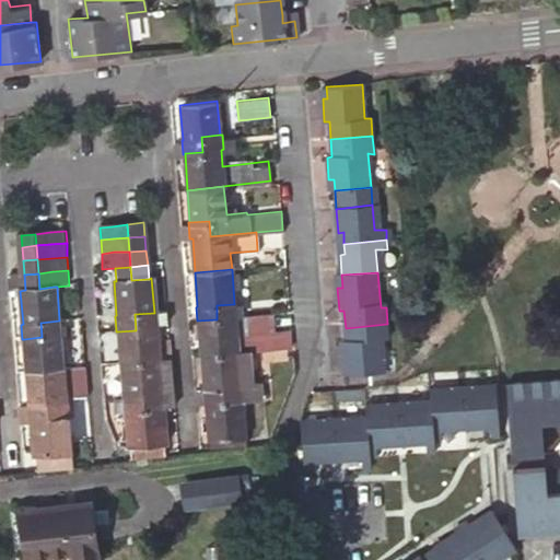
[(24,275),(9,277),(10,291),(20,291),(25,290),(24,275)]
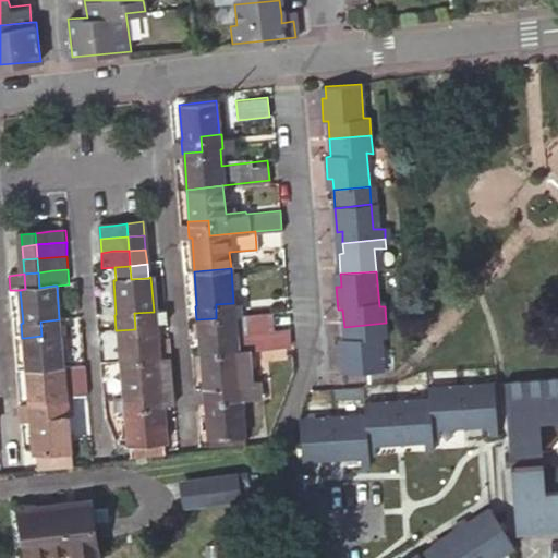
[(198,320),(201,353),(218,352),(217,336),(274,332),(273,314),(238,317),(237,302),(233,303),(216,304),(216,318),(196,319),(196,320),(198,320)]
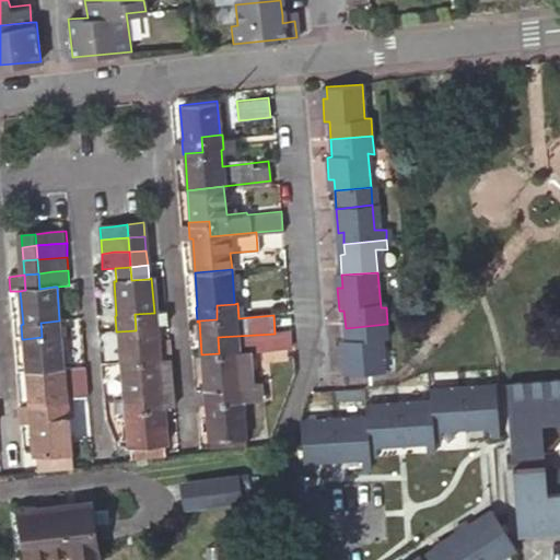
[(121,366),(159,362),(156,345),(155,326),(156,326),(155,312),(154,313),(135,314),(136,330),(118,331),(121,366)]
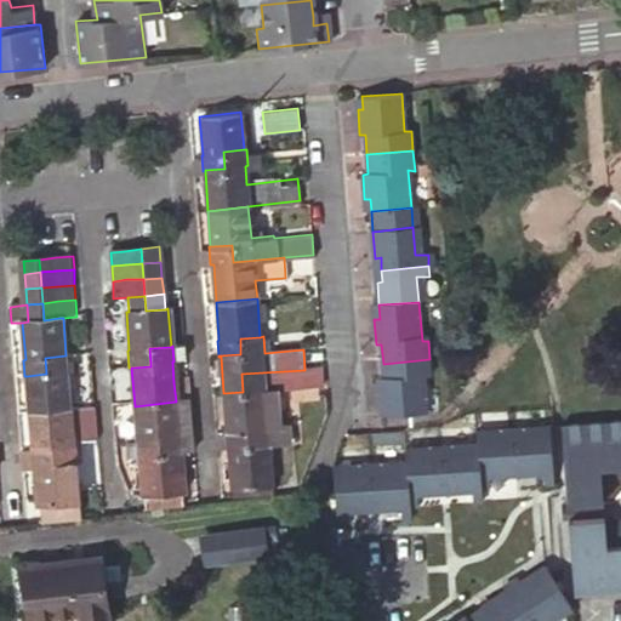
[(68,355),(66,355),(45,358),(46,374),(27,376),(29,411),(69,409),(67,374),(68,372),(68,355)]
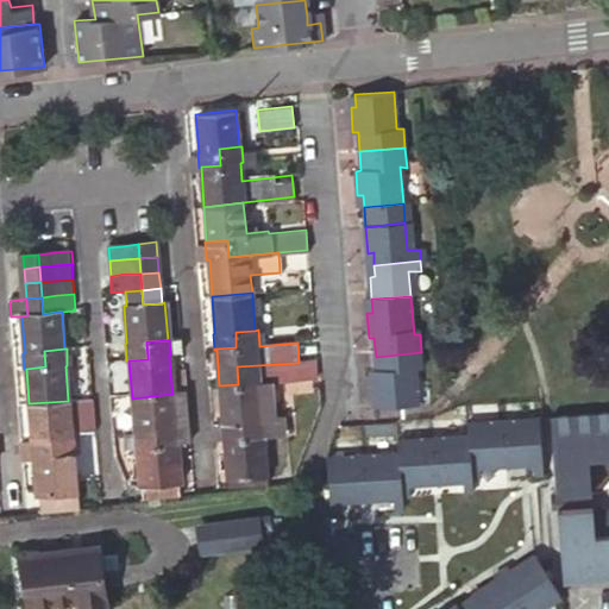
[(380,412),(420,409),(416,371),(422,371),(421,352),(376,357),(377,376),(371,377),(374,401),(378,400),(380,412)]
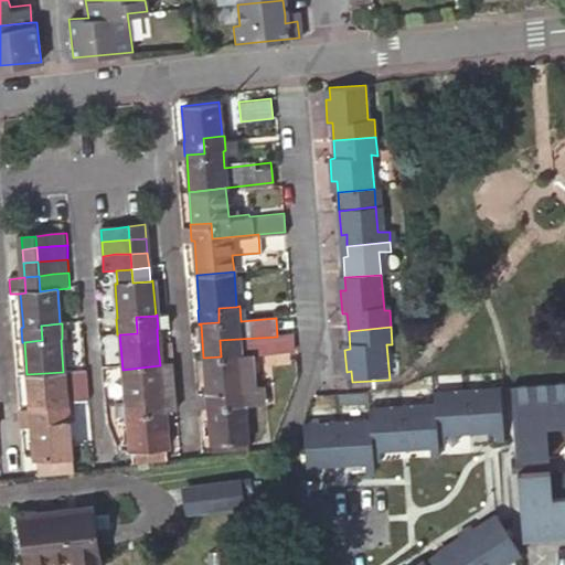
[(203,358),(205,393),(225,391),(226,406),(246,404),(247,404),(247,402),(246,390),(244,390),(242,354),(252,353),(292,350),(290,336),(277,337),(220,340),(221,356),(203,358)]
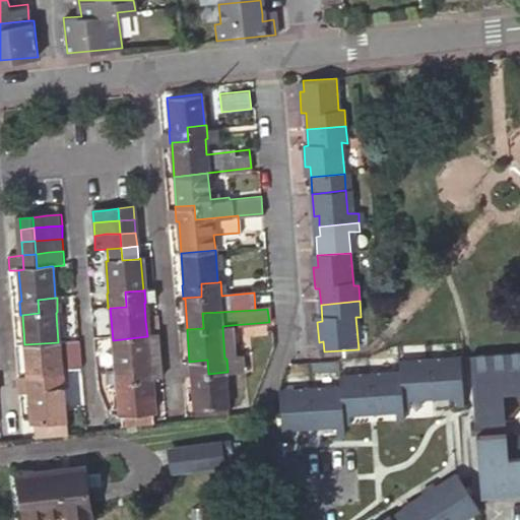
[(20,315),(12,316),(14,344),(24,344),(22,315),(20,315)]
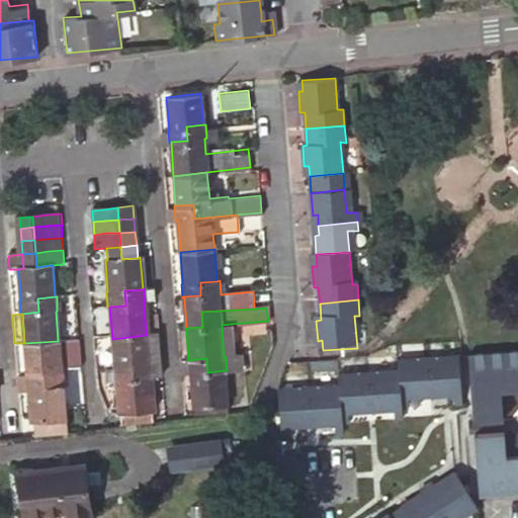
[(145,319),(147,335),(154,335),(153,318),(145,319)]
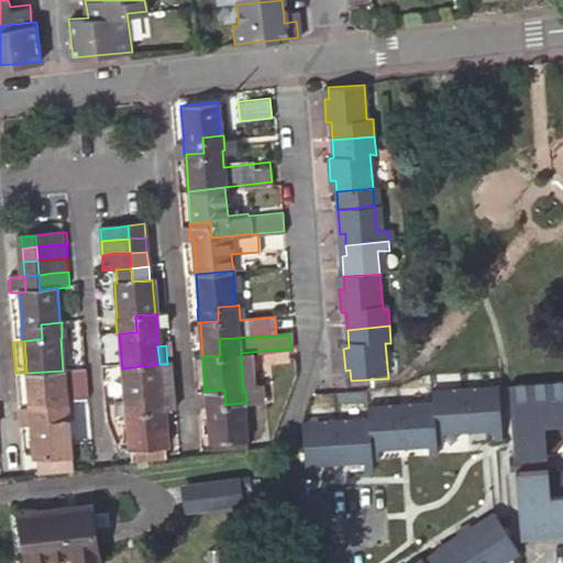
[(245,388),(246,400),(262,398),(260,379),(254,379),(251,352),(241,353),(243,388),(245,388)]
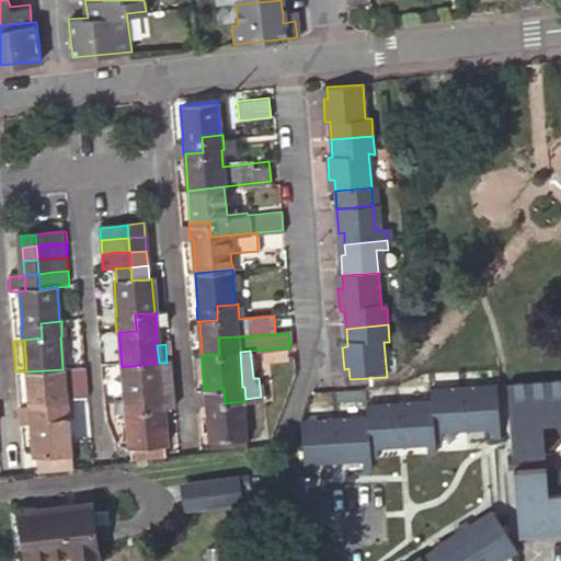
[(162,410),(163,410),(159,363),(122,367),(124,399),(142,398),(144,412),(162,410)]
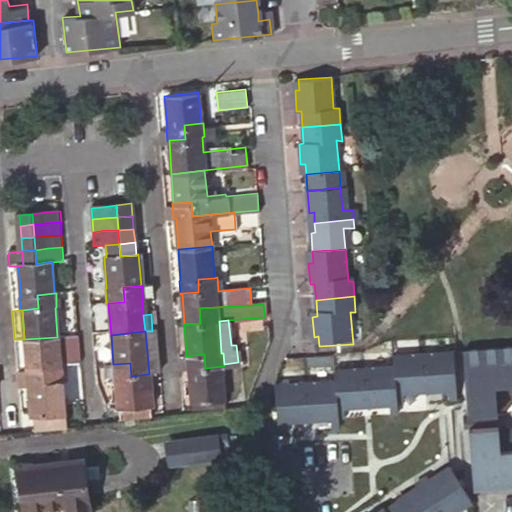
[(156,373),(152,331),(145,331),(149,374),(156,373)]
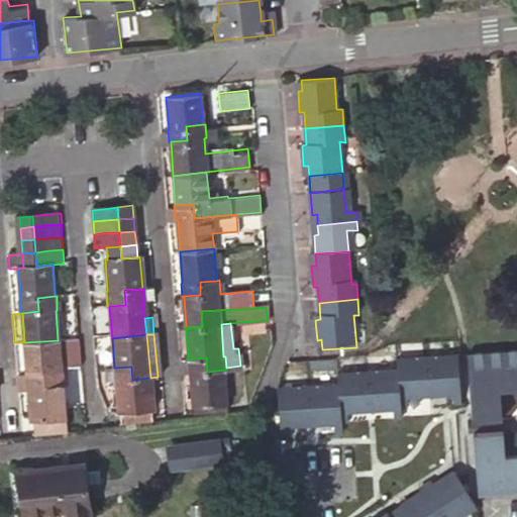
[(77,338),(58,340),(24,342),(26,376),(43,375),(44,388),(63,386),(61,364),(79,362),(77,338)]
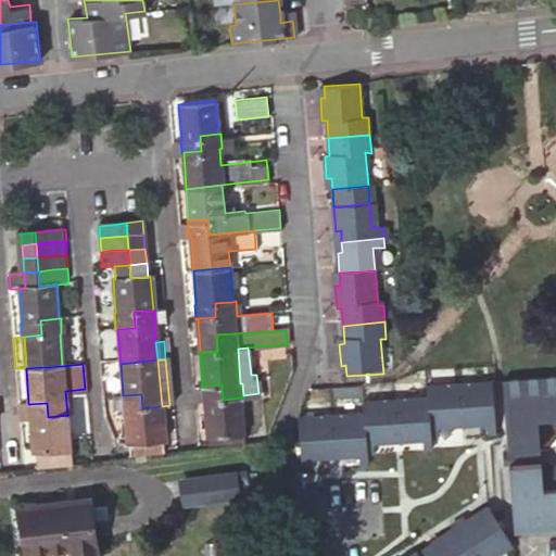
[(555,376),(503,381),(516,533),(555,530),(555,376)]
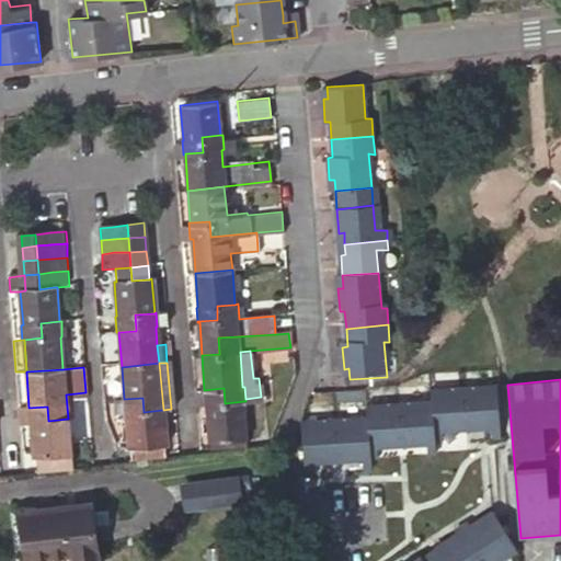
[(248,435),(244,401),(225,403),(224,388),(204,390),(205,404),(207,403),(209,438),(248,435)]
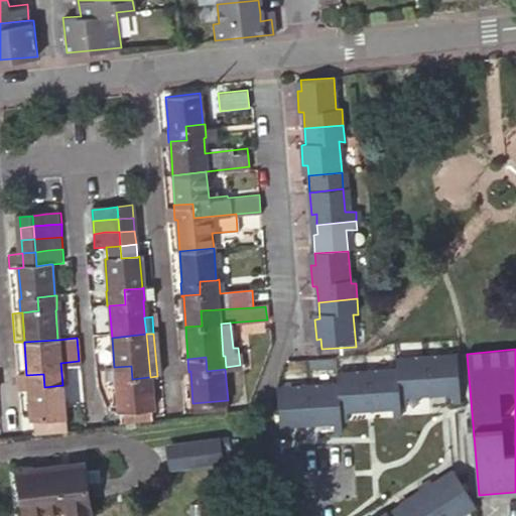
[(462,408),(458,360),(427,363),(429,395),(439,394),(440,400),(454,399),(455,409),(462,408)]
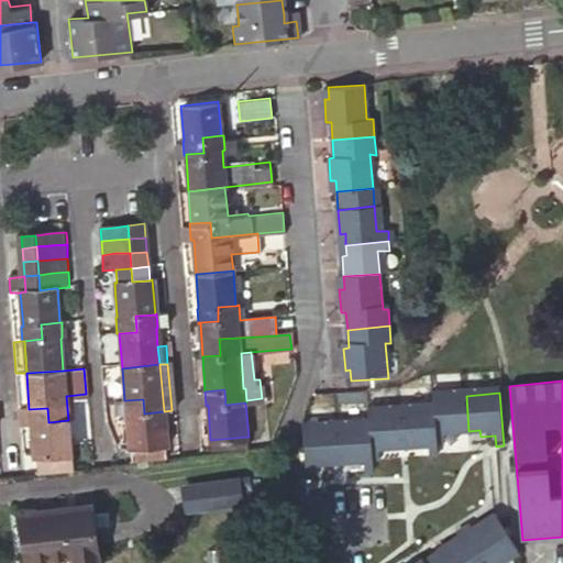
[(432,399),(433,409),(437,452),(443,451),(442,440),(457,439),(456,431),(468,431),(466,396),(432,399)]
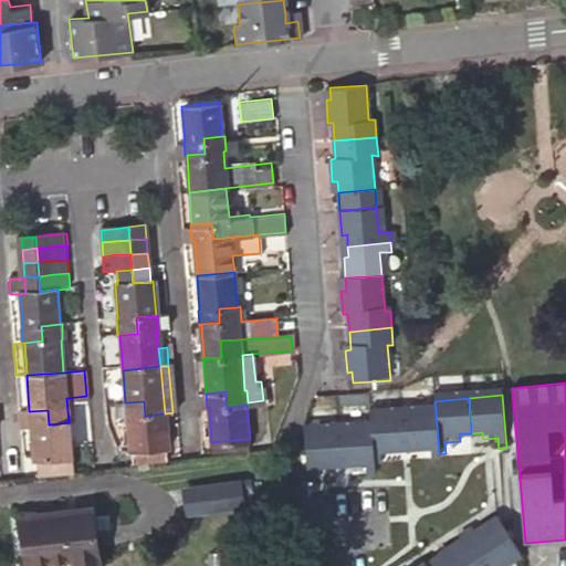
[(125,402),(124,404),(125,417),(126,417),(132,465),(168,461),(164,413),(145,416),(144,401),(125,402)]
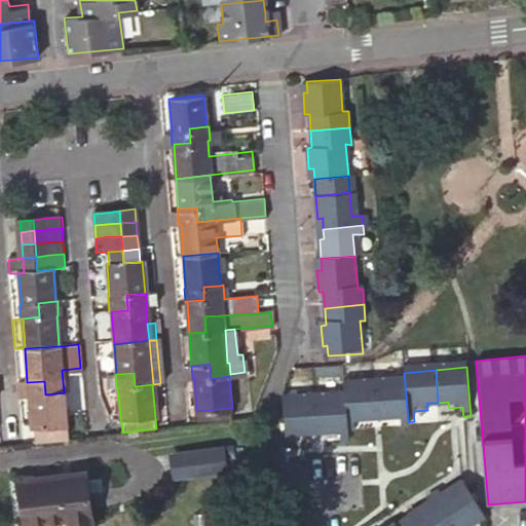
[(27,382),(17,383),(19,399),(29,398),(31,428),(34,427),(66,424),(65,412),(64,392),(45,395),(44,381),(27,382)]
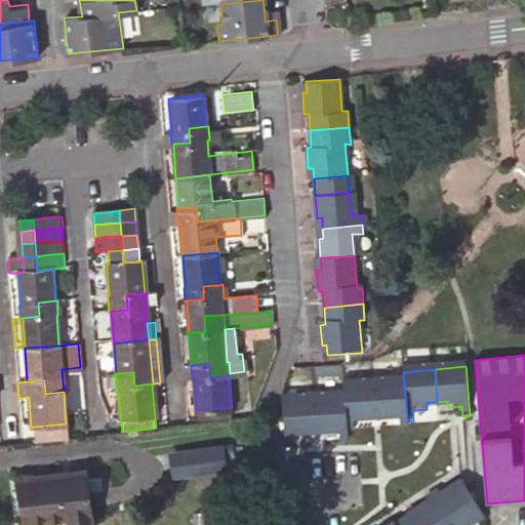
[(407,421),(404,381),(372,385),(374,417),(385,416),(386,422),(399,421),(400,432),(408,431),(407,421)]
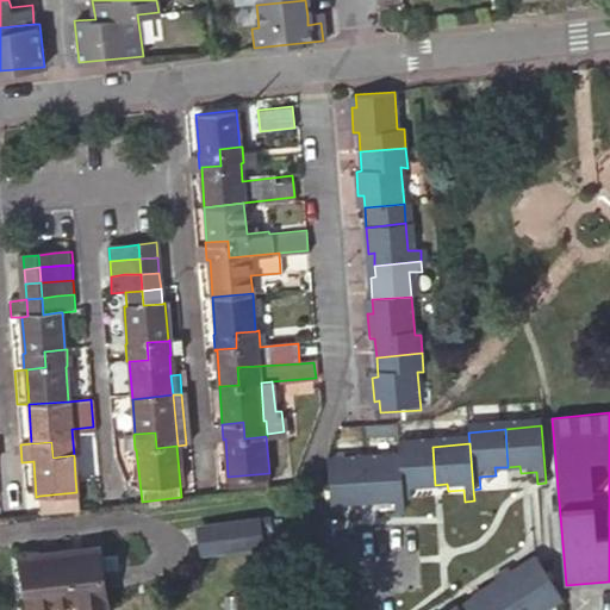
[(397,461),(402,508),(409,506),(408,495),(424,493),(424,486),(435,485),(433,447),(396,450),(397,461)]
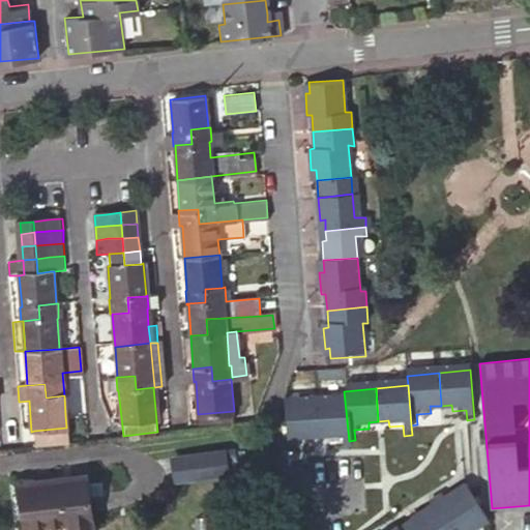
[(350,448),(349,441),(345,401),(313,403),(316,435),(326,434),(327,440),(340,439),(341,448),(350,448)]
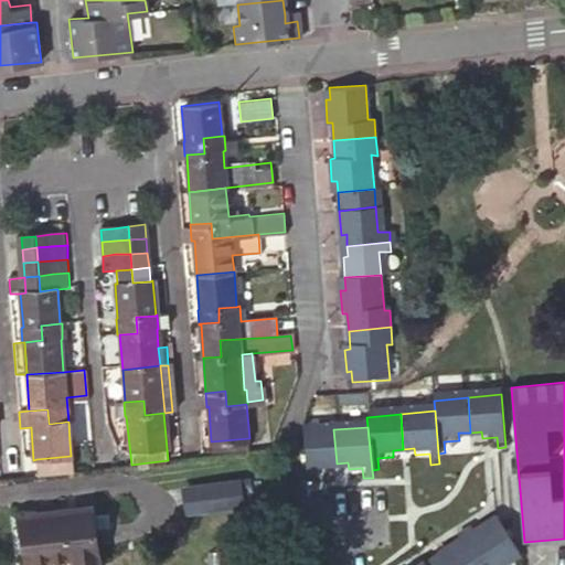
[(300,433),(304,483),(312,483),(311,471),(326,470),(326,465),(337,464),(333,429),(300,433)]
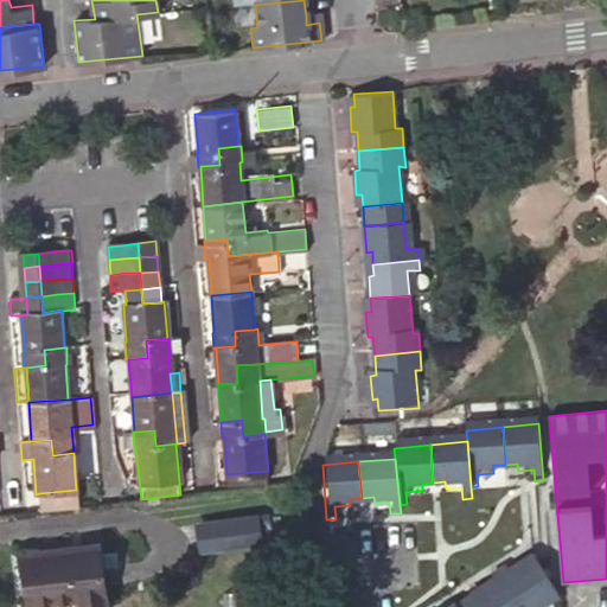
[(96,474),(75,475),(76,490),(77,508),(98,504),(96,474)]
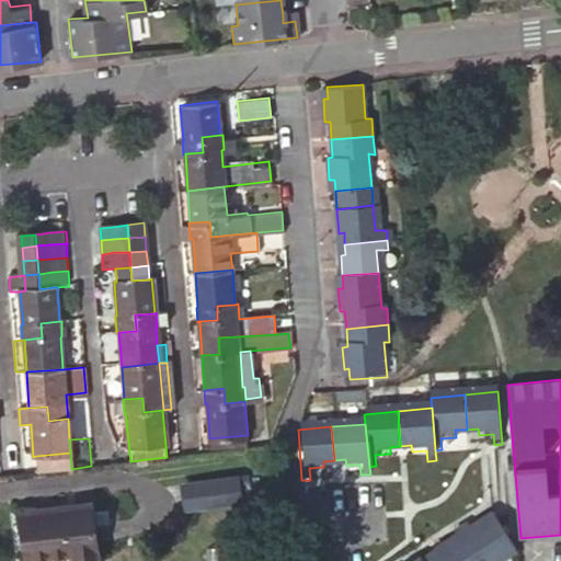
[(36,456),(37,472),(71,469),(70,453),(36,456)]
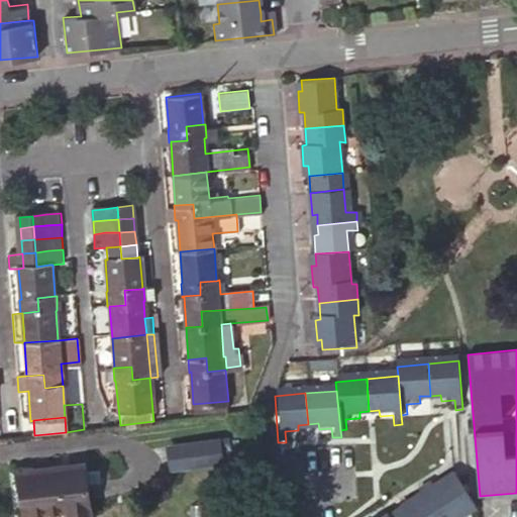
[(208,440),(170,444),(172,464),(211,460),(208,440)]
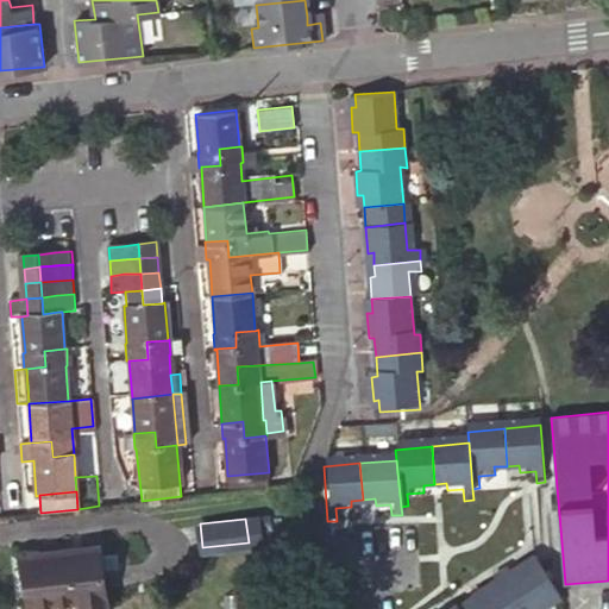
[(17,552),(23,602),(75,596),(76,608),(104,608),(96,541),(17,552)]
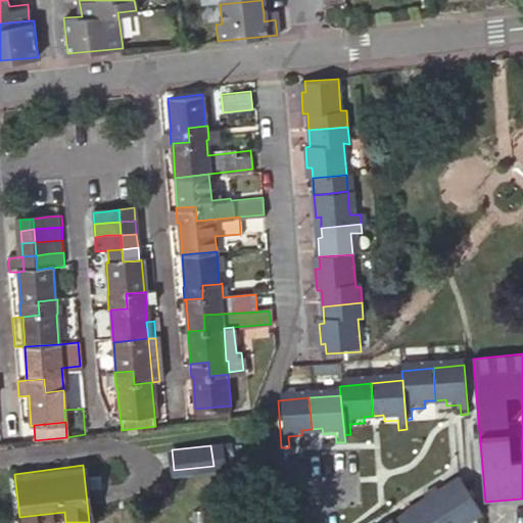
[(463,522),(481,512),(460,477),(445,486),(450,494),(444,498),(439,490),(437,486),(431,489),(452,522),(463,522)]
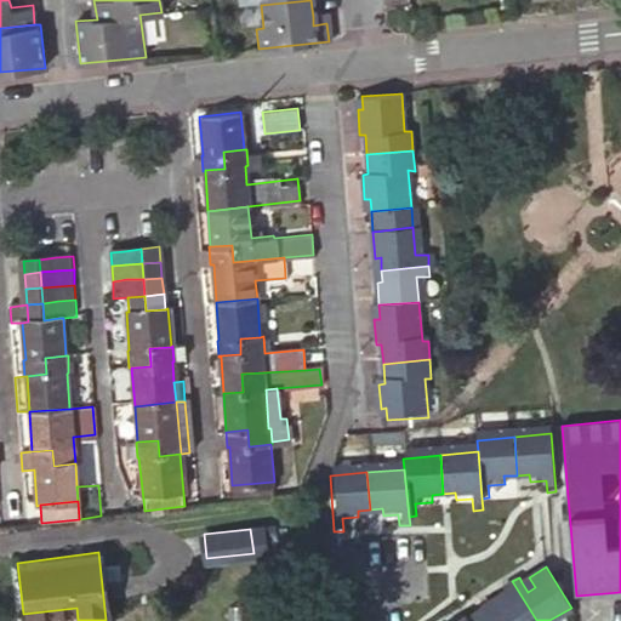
[(529,577),(522,582),(528,592),(535,587),(529,577)]
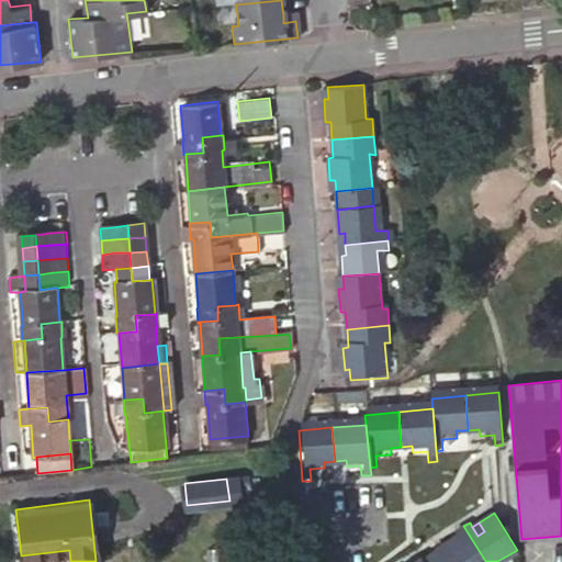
[(457,530),(460,535),(465,543),(460,548),(454,538),(438,548),(442,554),(447,561),(485,561),(463,526),(457,530)]
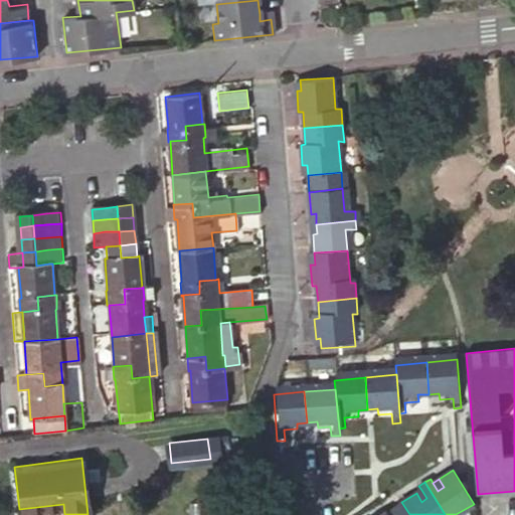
[(421,490),(416,493),(421,502),(426,498),(421,490)]
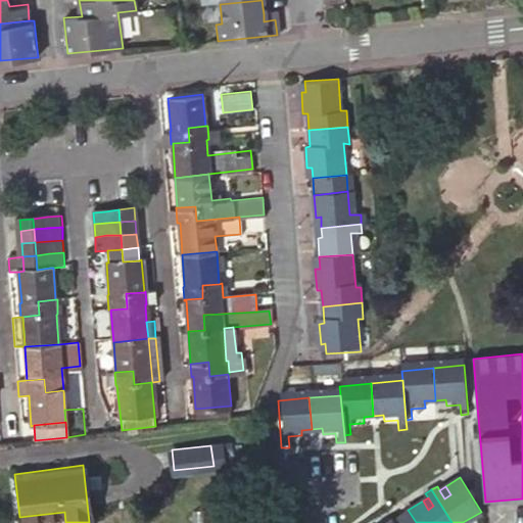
All buildings are outlined.
